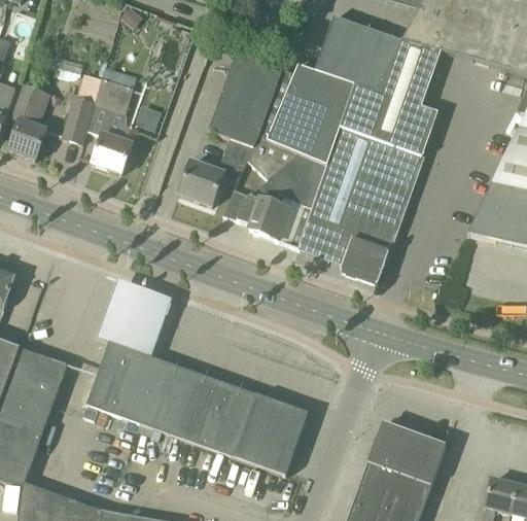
[(401,40),(441,50),(526,73),(526,0),(422,0),(419,7),(401,40)]
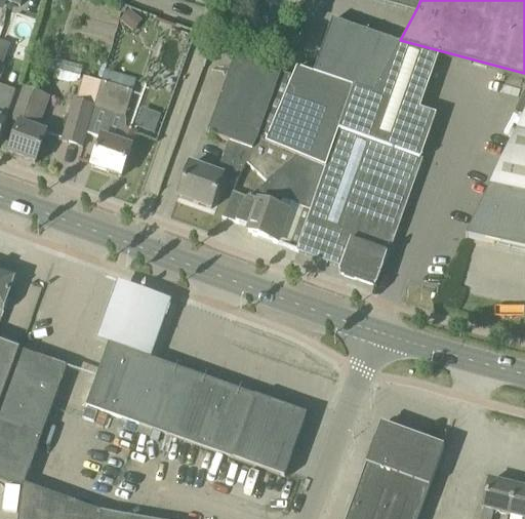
[(373,90),(395,49),(400,40),(331,15),(313,70),(296,64),(292,73),(281,69),(256,135),(326,162),(338,126),(354,83),(373,90)]
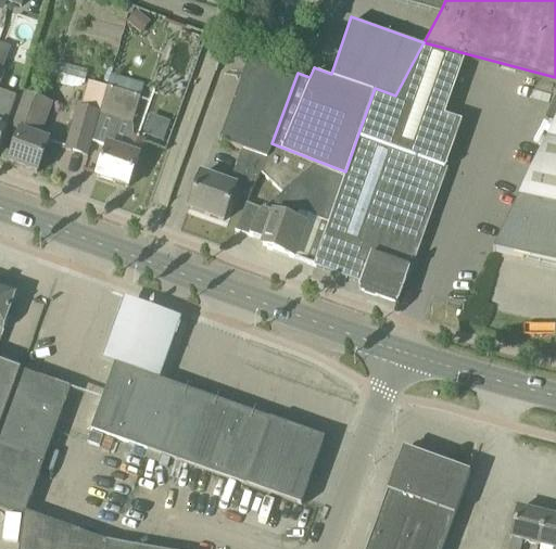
[(397,299),(445,165),(463,118),(444,112),(465,53),(424,42),(418,52),(395,96),(375,88),(358,133),(345,171),(329,217),(314,262),(361,279),(358,285),(397,299)]
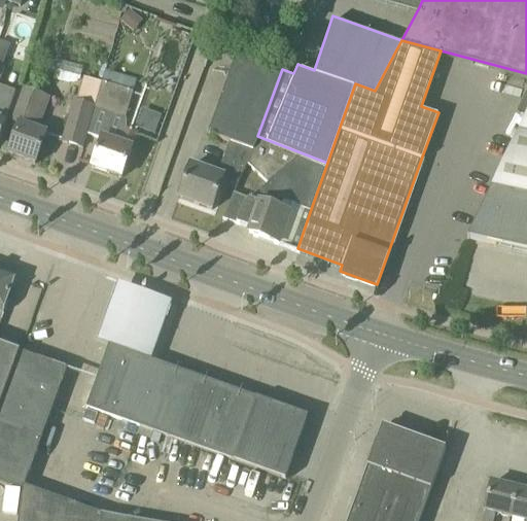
[(257,136),(282,69),(235,51),(207,130),(229,137),(217,170),(190,161),(178,194),(212,205),(222,173),(238,179),(247,159),(248,161),(249,158),(257,136)]
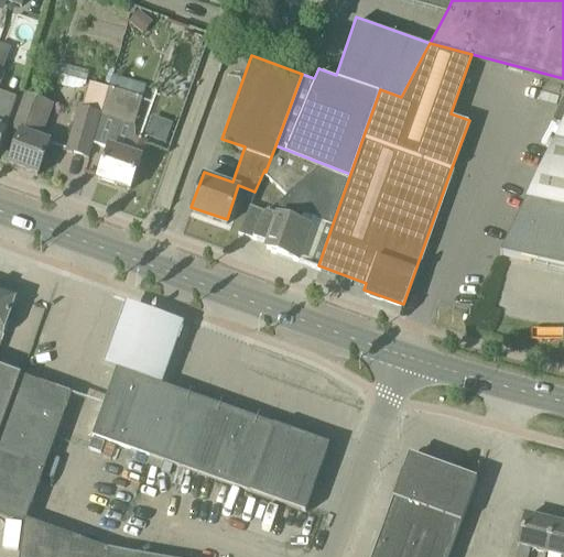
[(0,144),(8,123),(4,122),(19,83),(0,75),(0,74),(2,69),(0,68),(0,144)]
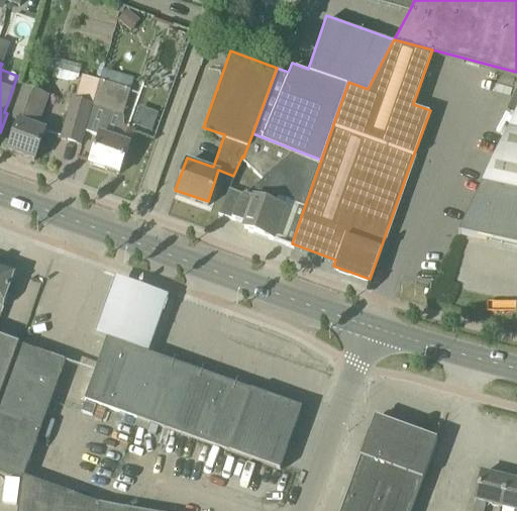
[(72,94),(66,115),(61,134),(81,140),(92,101),(99,76),(82,72),(75,95),(72,94)]
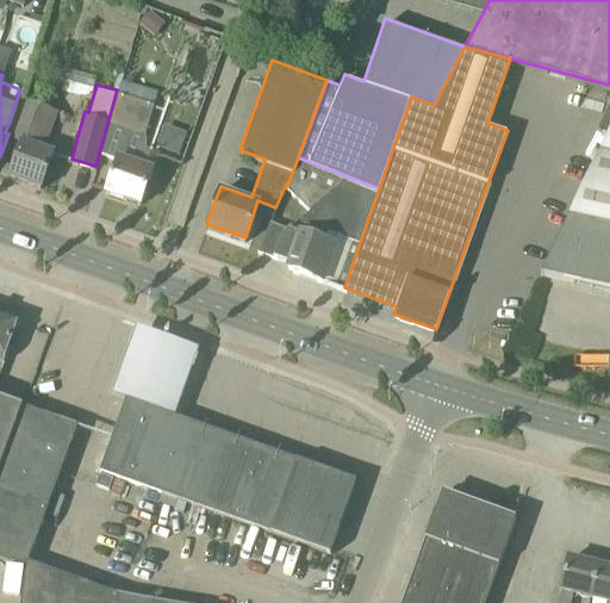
[(154,100),(117,89),(109,119),(145,130),(154,100)]
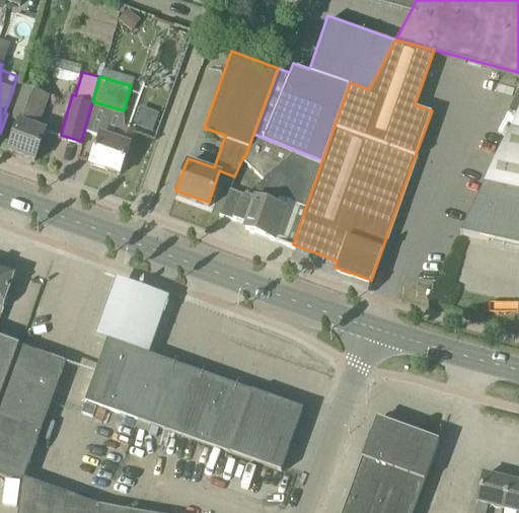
[(43,92),(29,87),(22,85),(11,117),(18,120),(8,148),(34,157),(46,128),(31,123),(43,92)]
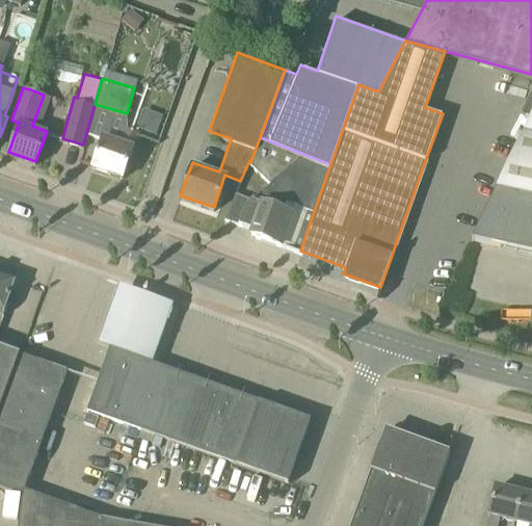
[(531,110),(472,236),(531,248),(531,110)]
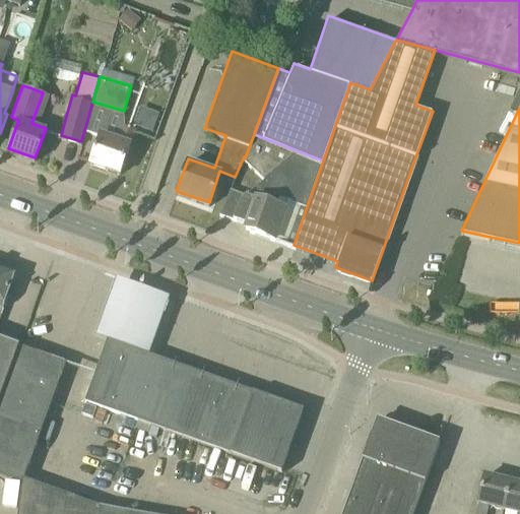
[(118,138),(100,132),(90,161),(120,171),(135,127),(124,123),(118,138)]
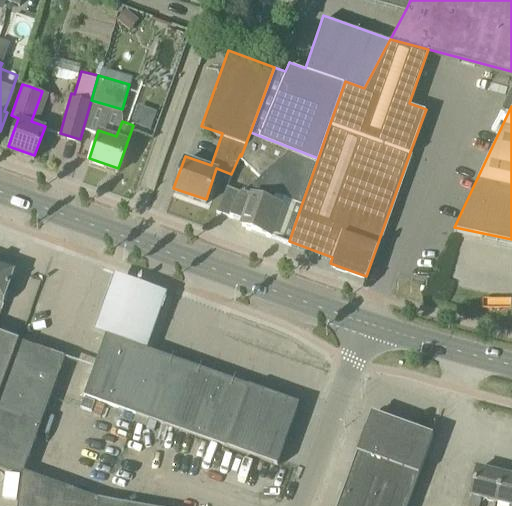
[(242,153),(241,156),(260,174),(264,175),(261,185),(274,190),(271,199),(281,203),(270,234),(281,238),(289,241),(303,200),(318,158),(250,132),(242,153)]
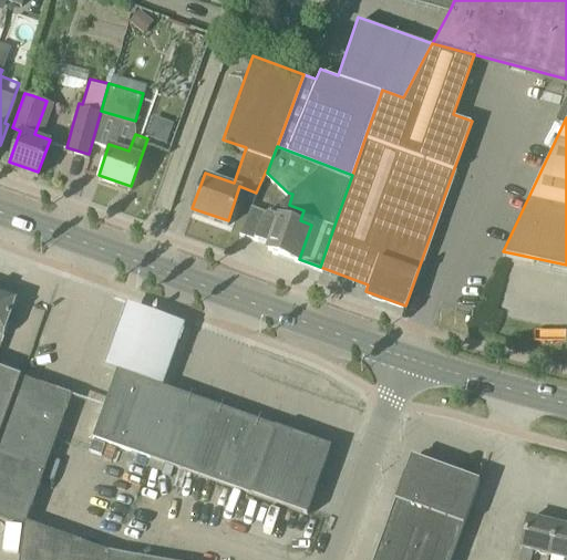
[(300,220),(303,210),(289,205),(292,194),(288,193),(267,208),(249,201),(239,230),(269,241),(268,247),(299,259),(311,225),(300,220)]
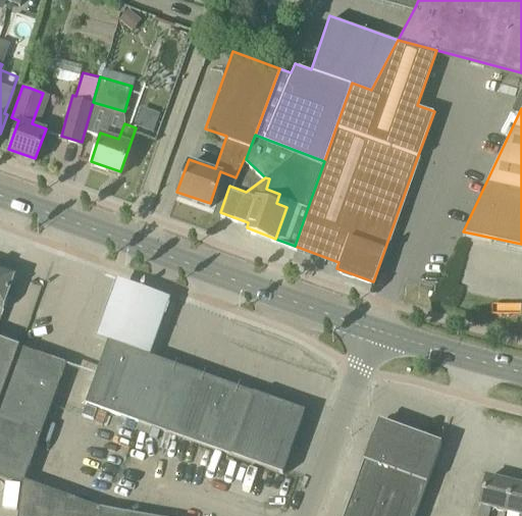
[(0,313),(15,271),(0,265),(0,313)]
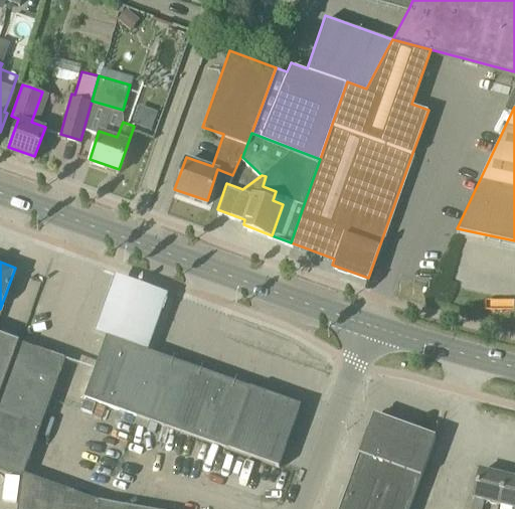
[(118,270),(98,328),(149,346),(169,289),(118,270)]
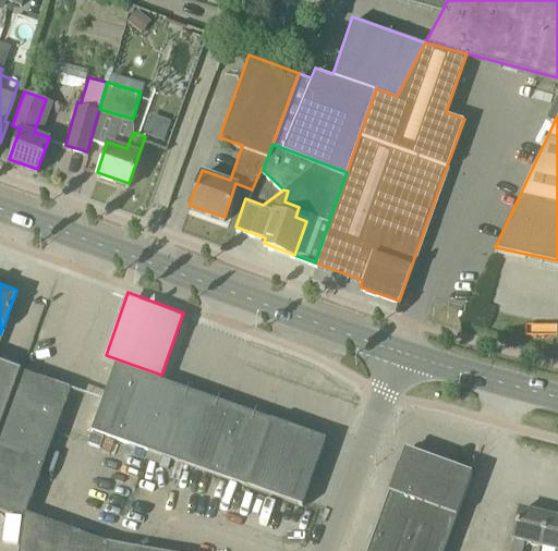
[(0,421),(19,372),(22,374),(24,369),(0,359),(0,421)]
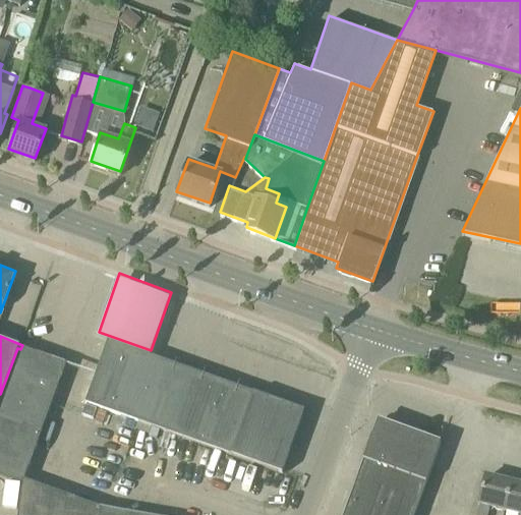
[(107,338),(107,340),(85,398),(138,417),(159,359),(108,340),(108,338),(107,338)]
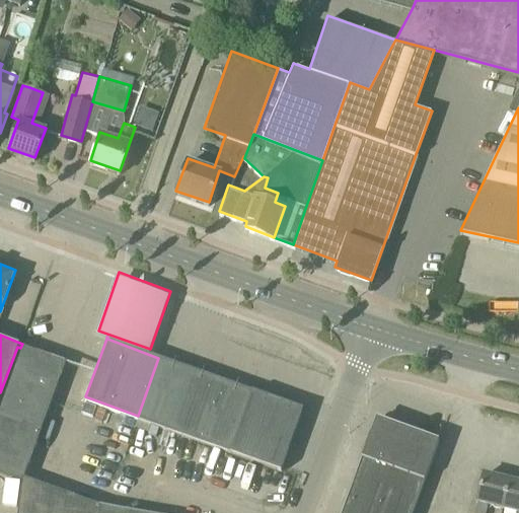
[(66,360),(22,344),(20,348),(17,347),(0,392),(0,467),(22,475),(23,475),(66,360)]
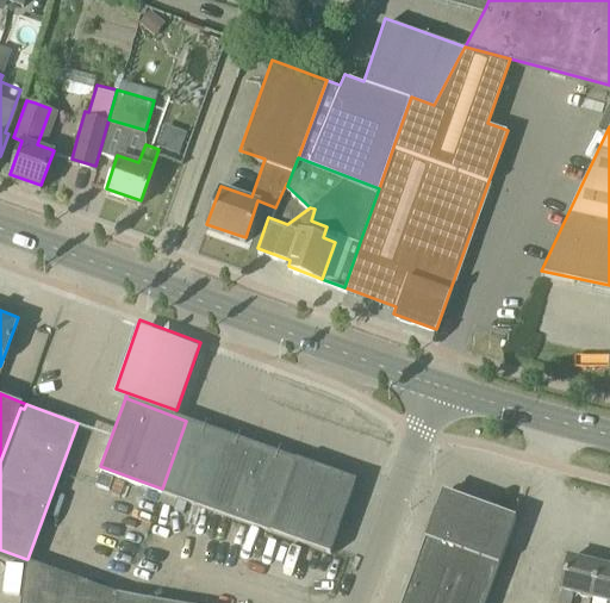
[(162,489),(331,549),(331,548),(329,547),(352,483),(257,449),(260,445),(259,445),(257,446),(186,421),(162,489)]
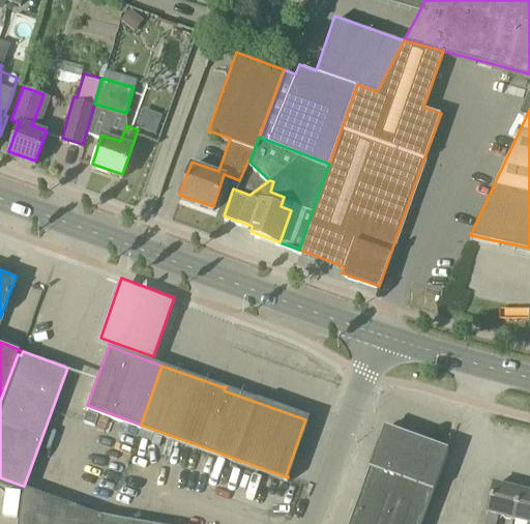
[(369,466),(370,466),(433,489),(448,447),(447,447),(446,448),(431,442),(430,446),(415,441),(417,437),(384,426),(379,441),(378,441),(369,466)]
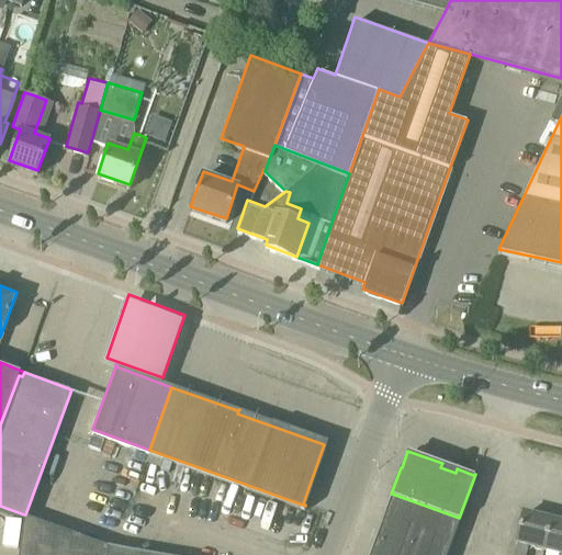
[(369,554),(445,554),(459,518),(392,494),(369,554)]
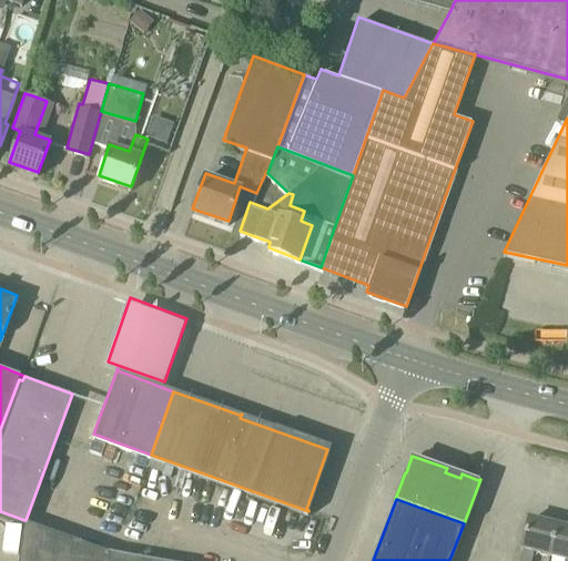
[(556,522),(529,516),(521,547),(523,547),(518,560),(530,560),(534,549),(548,553),(556,522)]
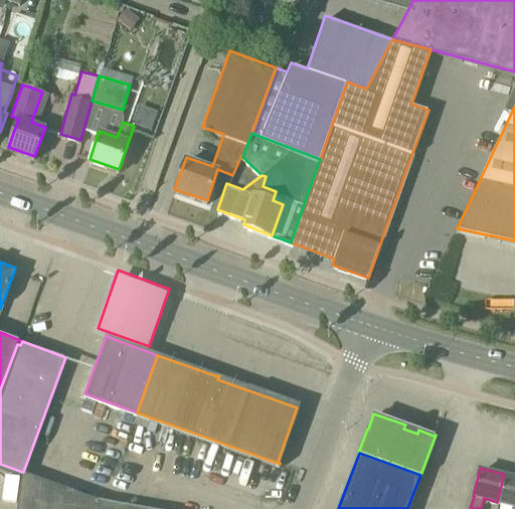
[(99,508),(100,500),(23,472),(22,472),(17,508),(99,508)]
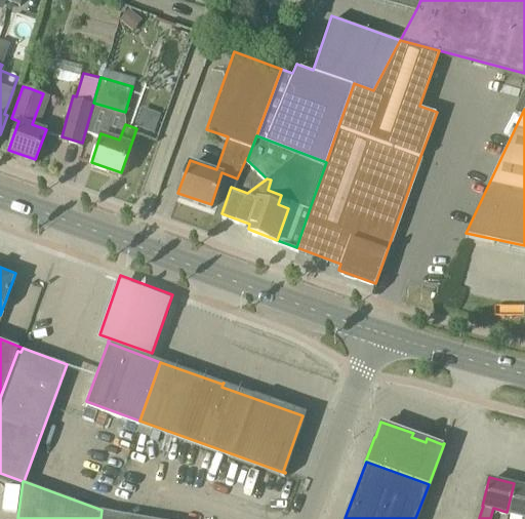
[(524,518),(524,485),(514,483),(507,512),(522,515),(521,518),(524,518)]
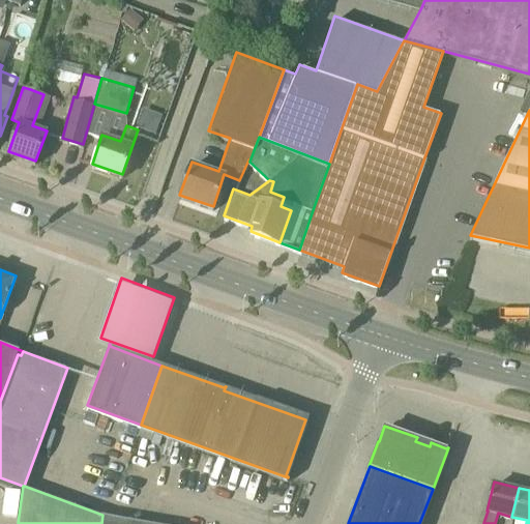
[(157,523),(102,515),(101,523),(157,523)]
